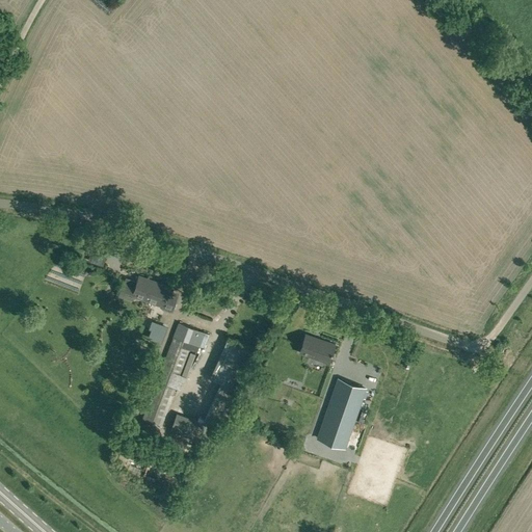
[(123,283),(118,296),(132,300),(133,295),(163,306),(162,308),(171,311),(177,297),(178,295),(168,292),(169,287),(139,276),(137,283),(126,280),(125,284),(123,283)]
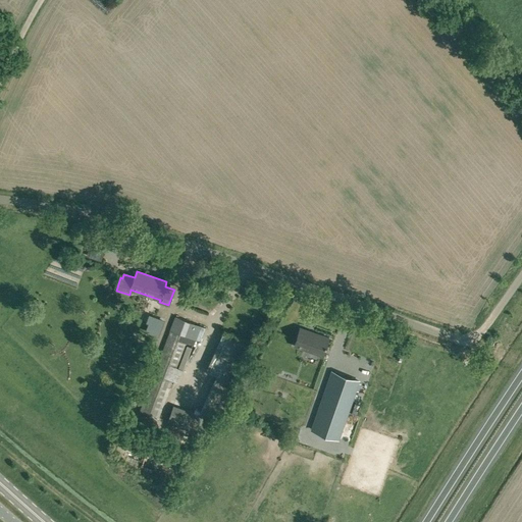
[(175,316),(140,410),(158,418),(187,343),(193,345),(196,338),(197,336),(201,326),(175,316)]
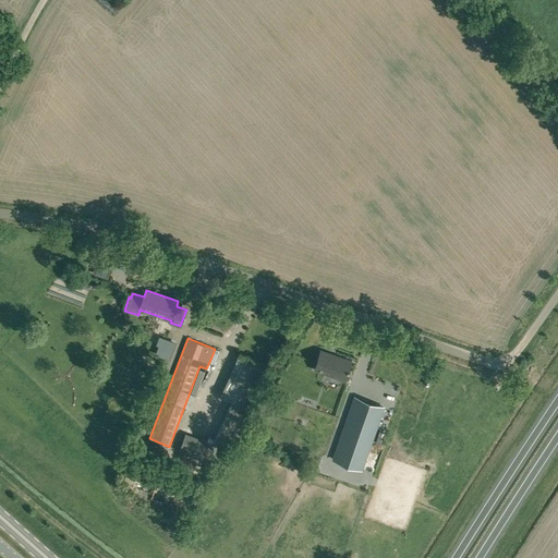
[(176,341),(169,339),(162,355),(169,359),(176,341)]
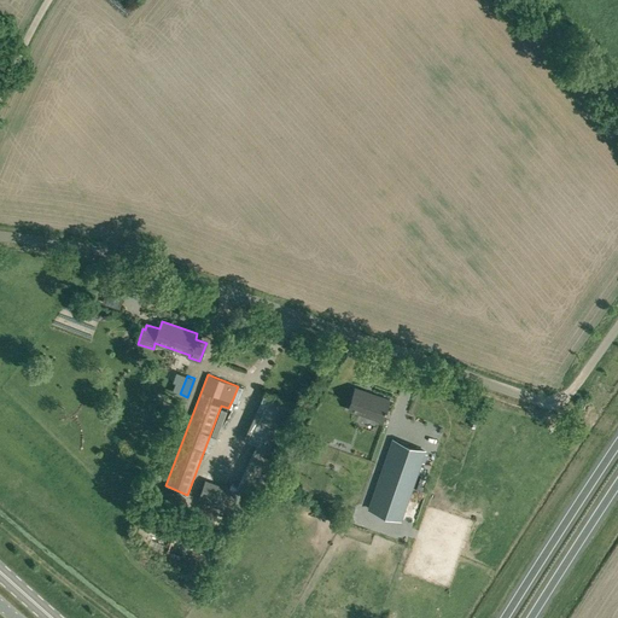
[(382,421),(389,400),(355,389),(348,409),(382,421)]
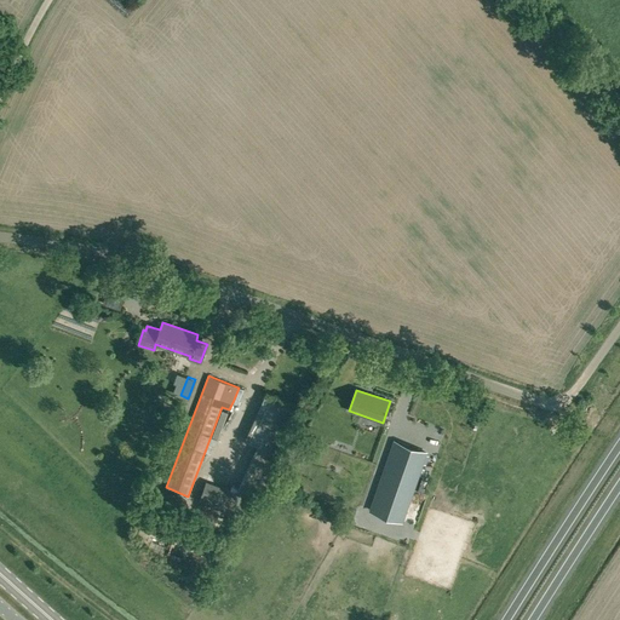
[(426,452),(395,442),(371,510),(402,521),(426,452)]
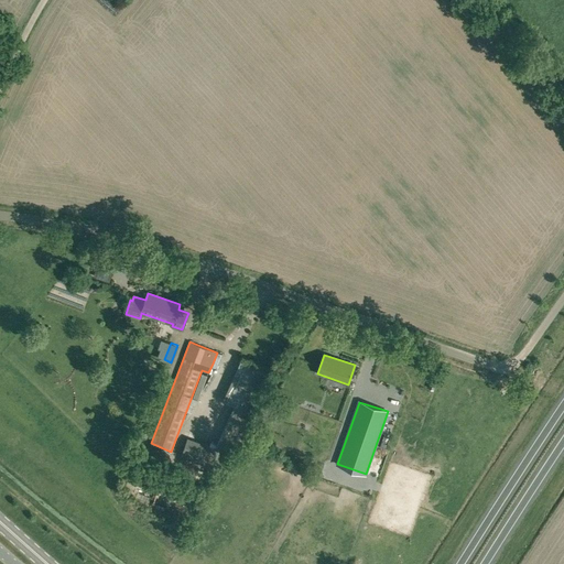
[(237,408),(235,414),(242,418),(246,410),(237,408)]
